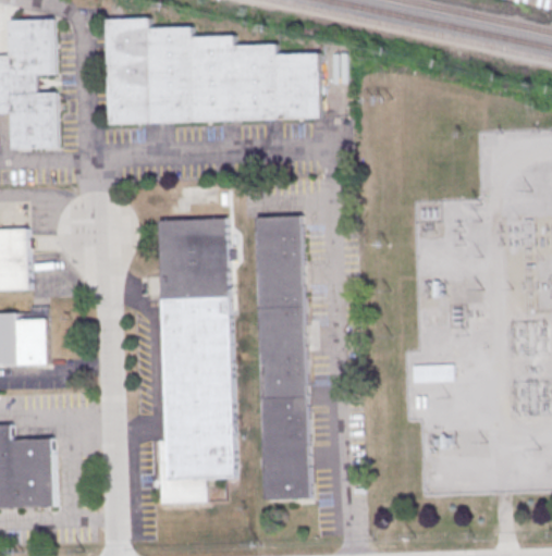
[(0,56),(9,56),(8,21),(51,19),(53,74),(35,75),(36,93),(52,91),(54,148),(11,149),(10,114),(0,114),(0,56)]
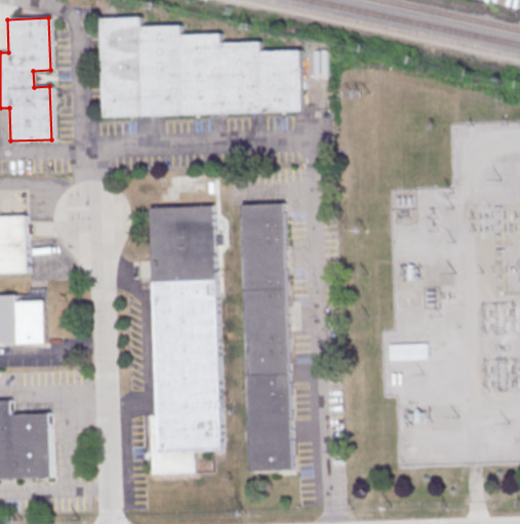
[(98,18),(103,118),(301,111),(298,50),(260,51),(258,42),(220,43),(220,34),(178,35),(178,26),(140,27),(140,17),(98,18)]
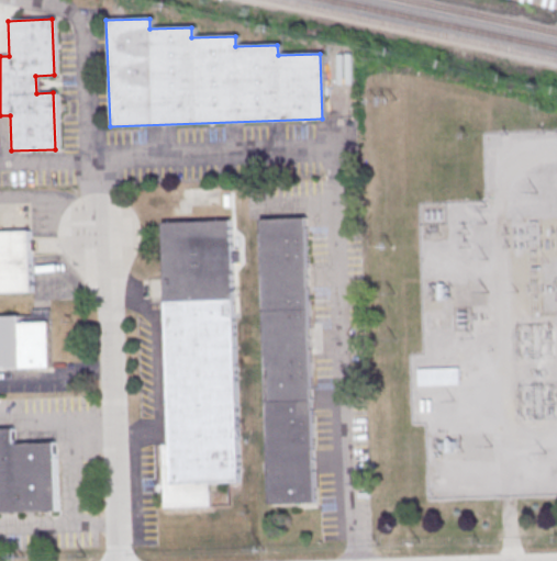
[(256,219),(301,217),(311,503),(265,504),(256,219)]
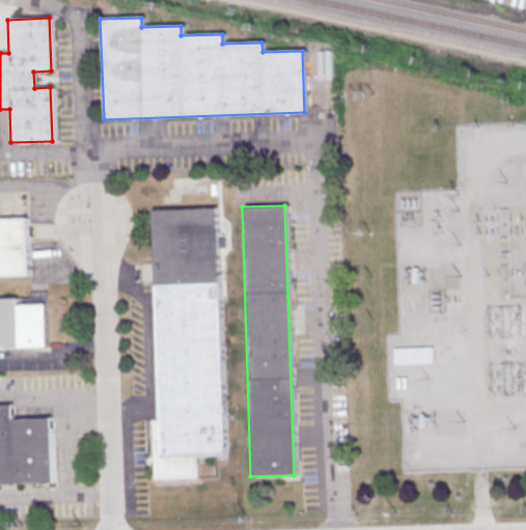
[(149,211),(213,208),(222,455),(194,456),(195,478),(151,480),(149,419),(157,419),(149,211)]
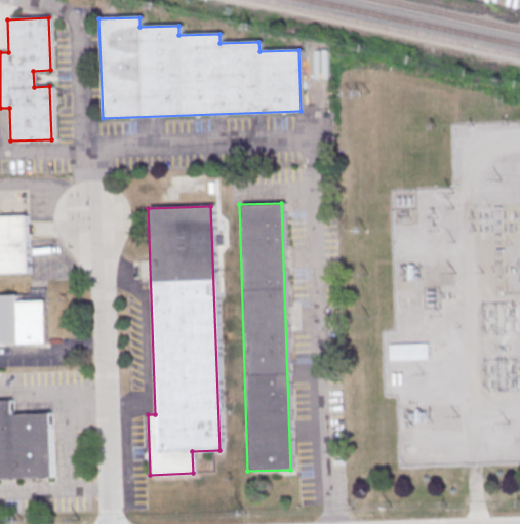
[(0,273),(27,273),(25,216),(0,216),(0,273)]
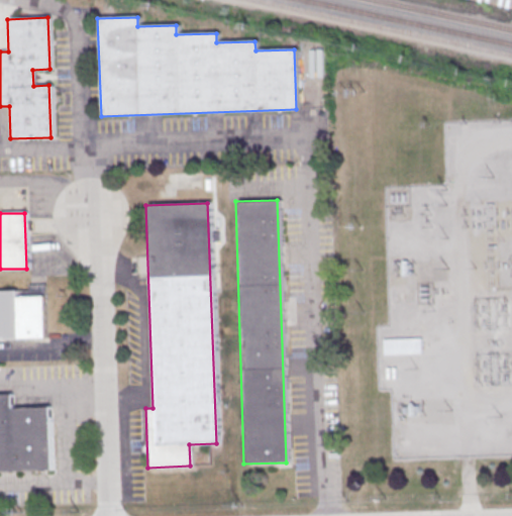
[(0,339),(43,338),(41,284),(25,285),(25,290),(0,291),(0,339)]
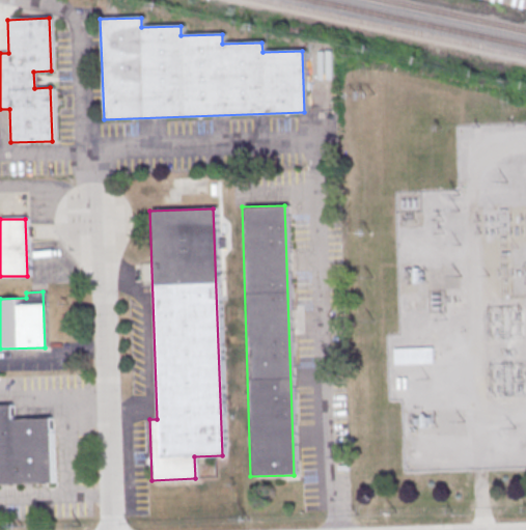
[(390,351),(428,350),(430,366),(391,367),(390,351)]
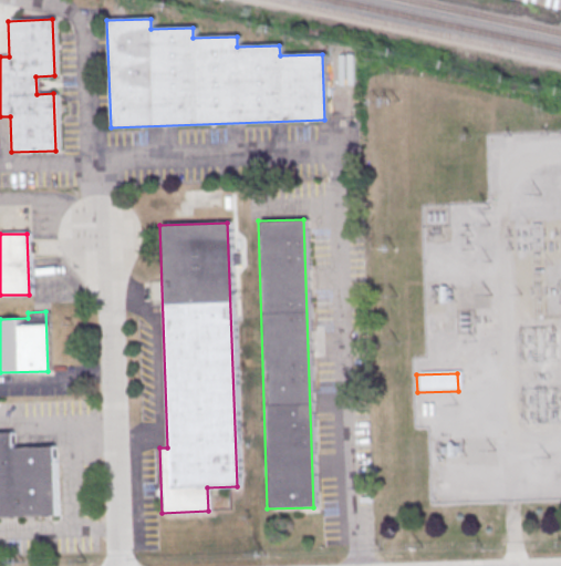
[(0,517),(54,516),(52,446),(11,448),(10,432),(0,432),(0,517)]
